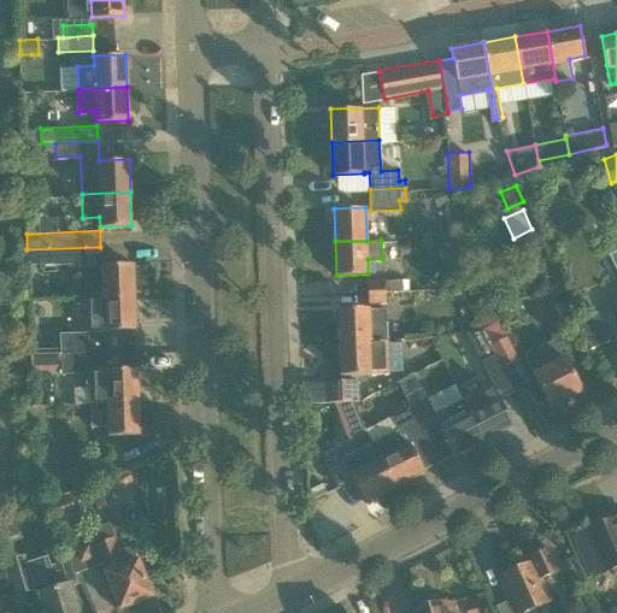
[(27,249),(28,264),(83,261),(86,298),(87,298),(135,296),(134,263),(101,265),(100,247),(27,249)]
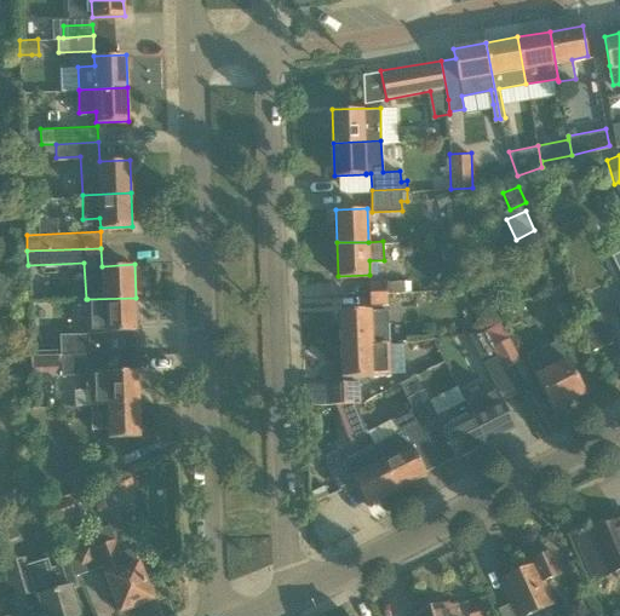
[(403,278),(386,278),(386,291),(403,291),(403,278)]
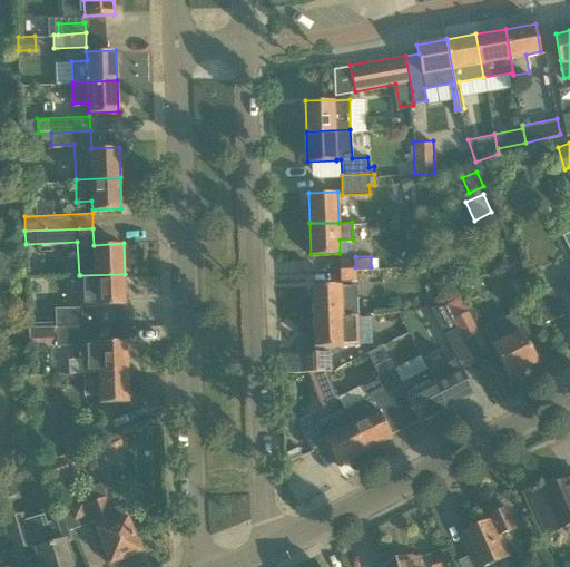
[(355,267),(341,267),(341,281),(356,280),(355,267)]
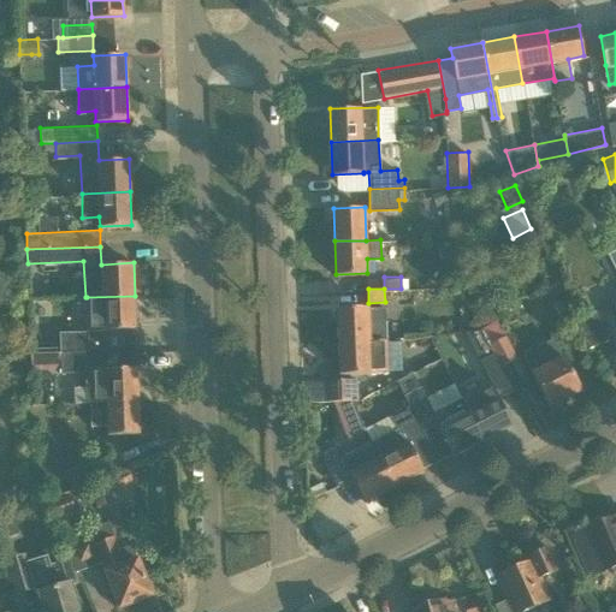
[(87,297),(88,350),(105,349),(104,330),(136,328),(135,296),(87,297)]
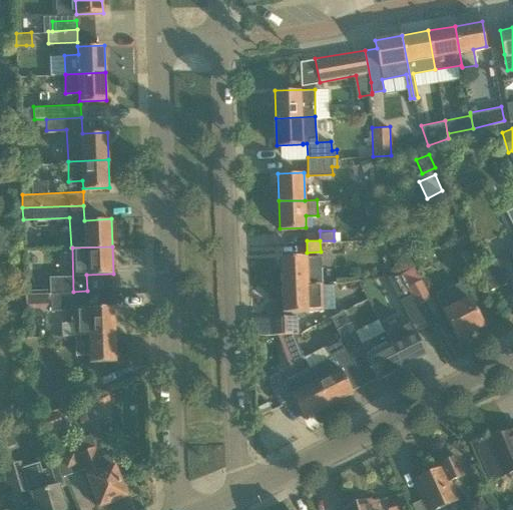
[(321,282),(320,255),(281,257),(282,284),(321,282)]
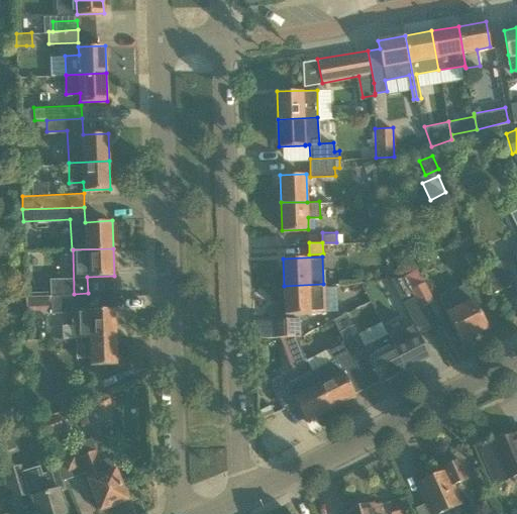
[(494,291),(510,284),(500,260),(483,267),(494,291)]
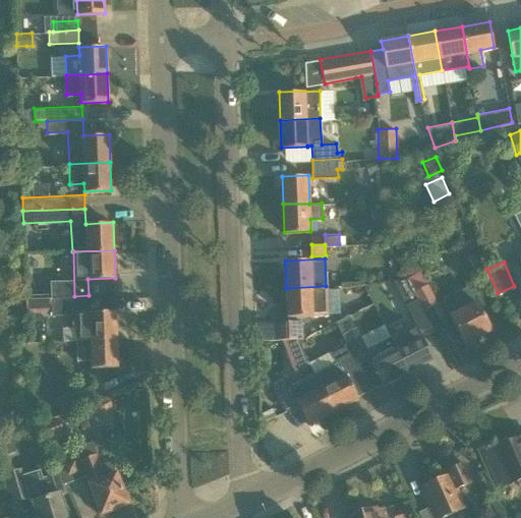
[(419,266),(405,273),(422,305),(424,309),(439,302),(428,283),(419,266)]
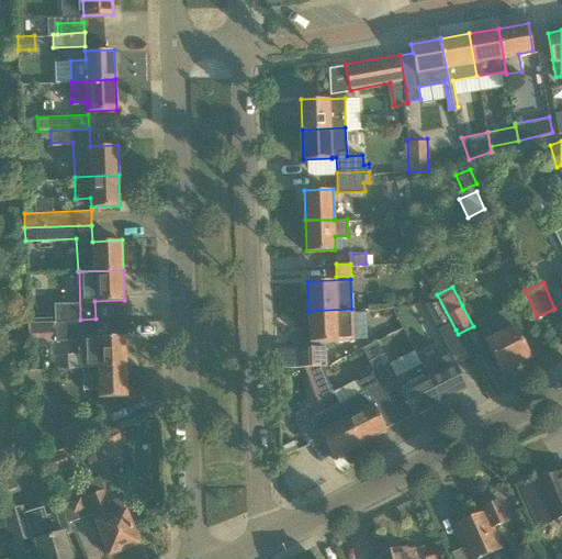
[(505,308),(476,322),(502,370),(530,355),(505,308)]
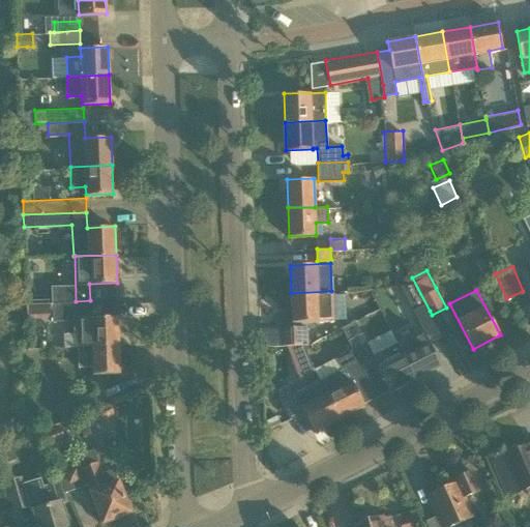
[(331,291),(291,293),(292,321),(332,320),(331,291)]
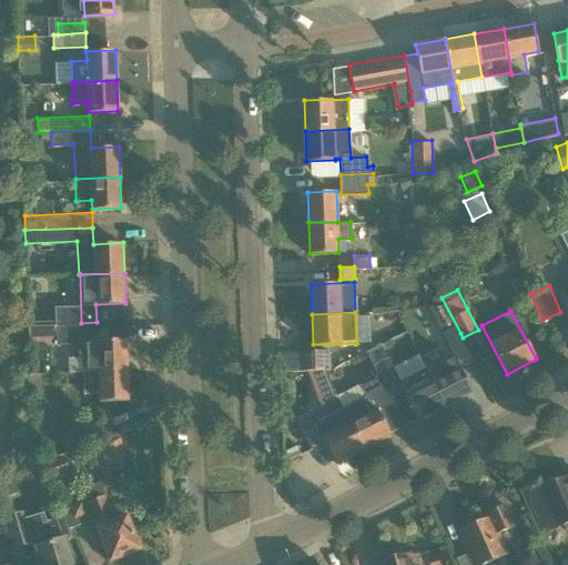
[(56,324),(43,324),(28,325),(29,340),(57,340),(57,343),(71,343),(71,356),(82,355),(82,371),(128,369),(127,339),(98,340),(97,322),(81,323),(56,324)]
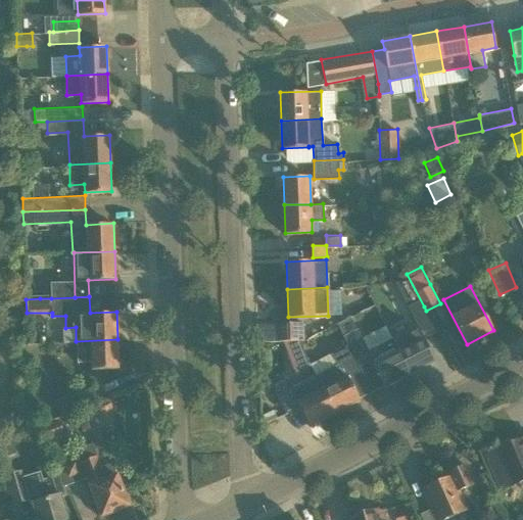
[(435,361),(423,336),(435,330),(419,300),(407,305),(418,326),(392,338),(410,373),(435,361)]
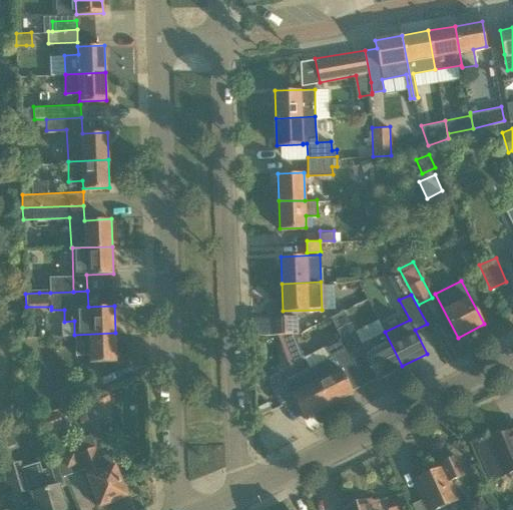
[(271,334),(283,334),(298,333),(297,315),(271,317),(271,334)]
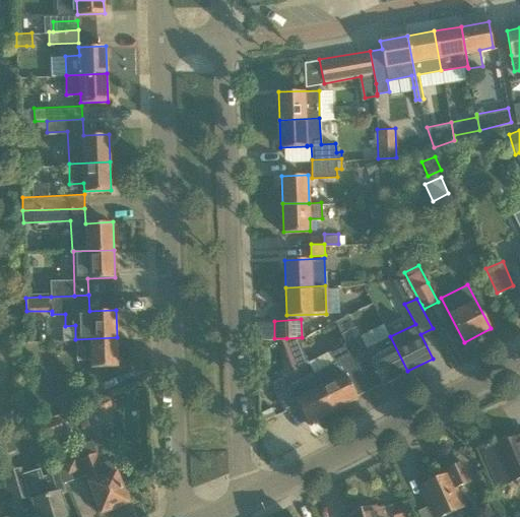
[(363,330),(369,343),(391,334),(386,321),(363,330)]
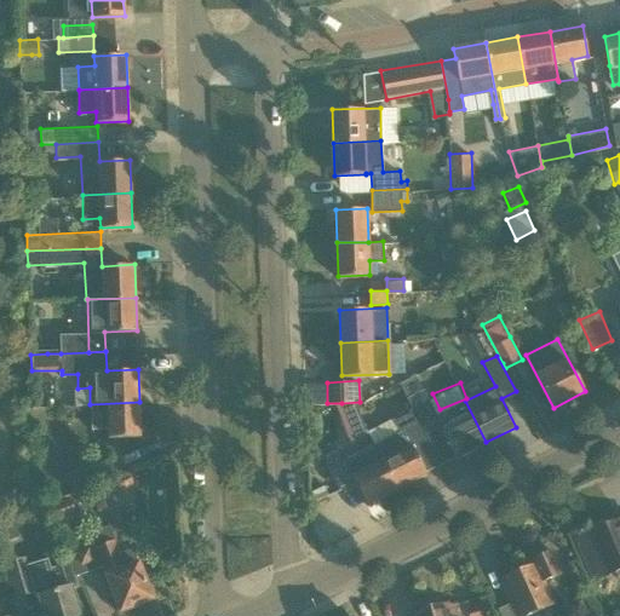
[(407,397),(412,407),(426,436),(442,429),(443,427),(437,415),(424,389),(407,397)]
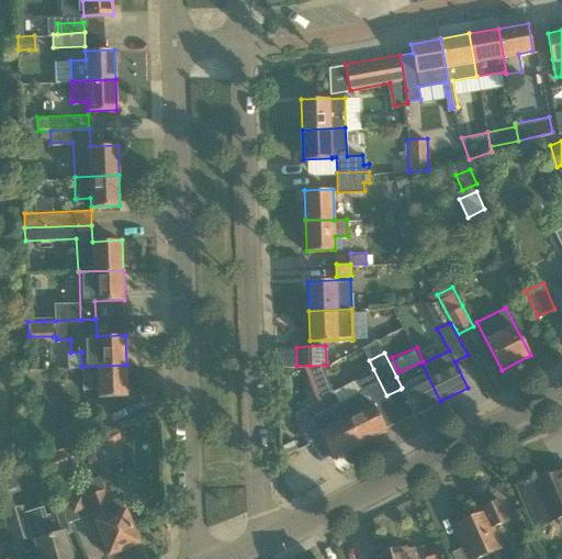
[(440,401),(422,364),(396,377),(402,388),(401,389),(414,414),(440,401)]
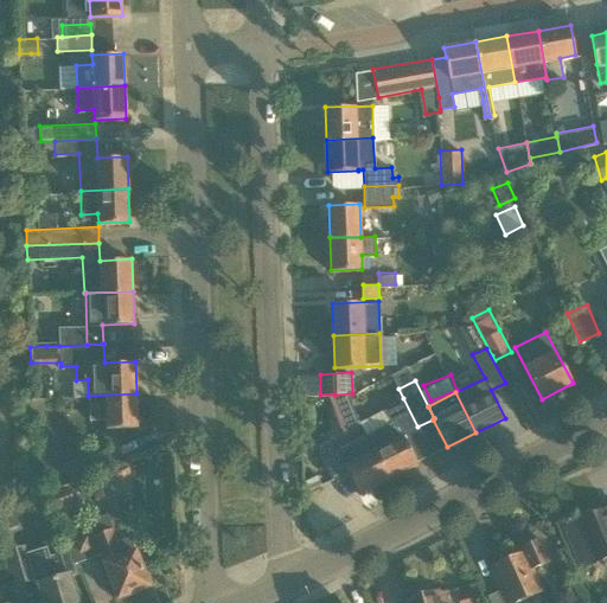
[(136,393),(88,396),(89,418),(107,417),(107,428),(138,427),(136,393)]
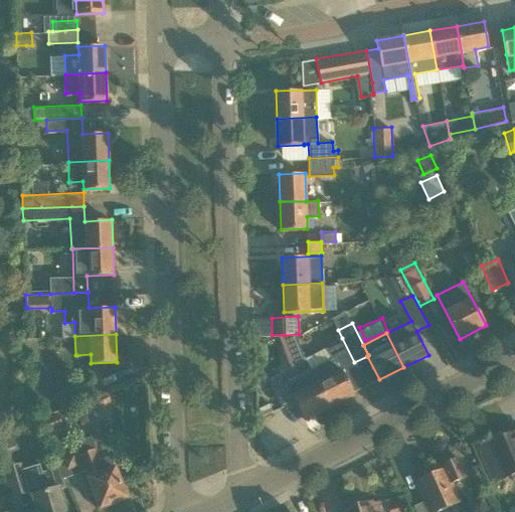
[(285,344),(290,344),(300,344),(299,334),(284,335),(285,344)]
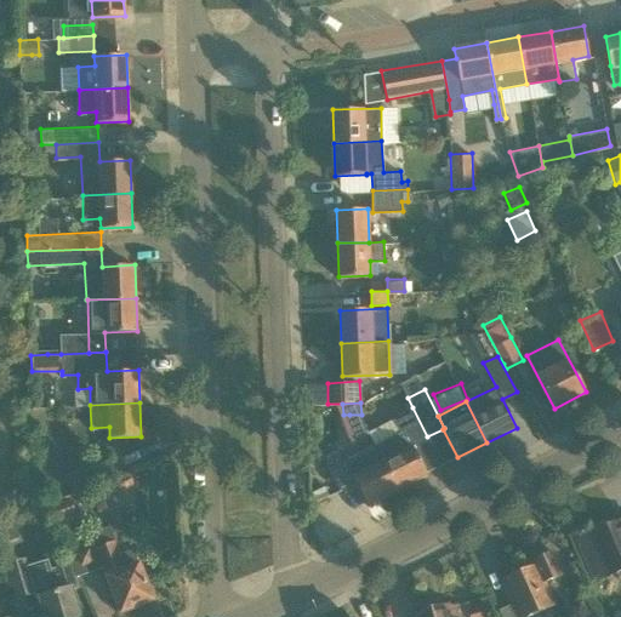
[(400,430),(375,444),(398,487),(427,473),(412,445),(427,436),(412,407),(393,417),(400,430)]
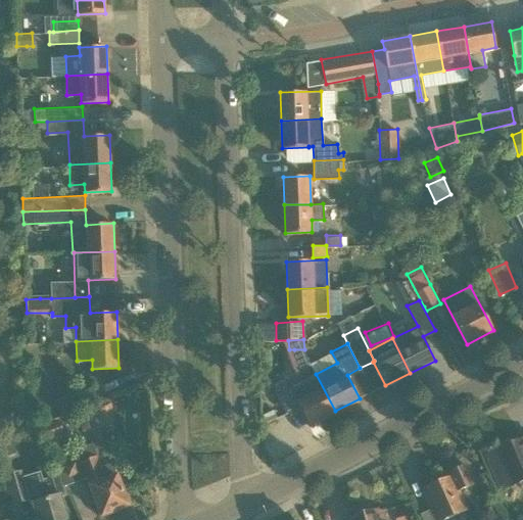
[(310,424),(335,411),(316,374),(291,386),(285,376),(272,383),(286,413),(300,405),(310,424)]
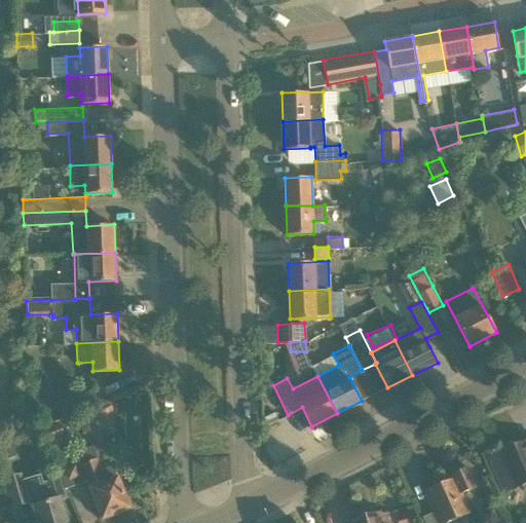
[(92,387),(58,402),(63,415),(99,401),(92,387)]
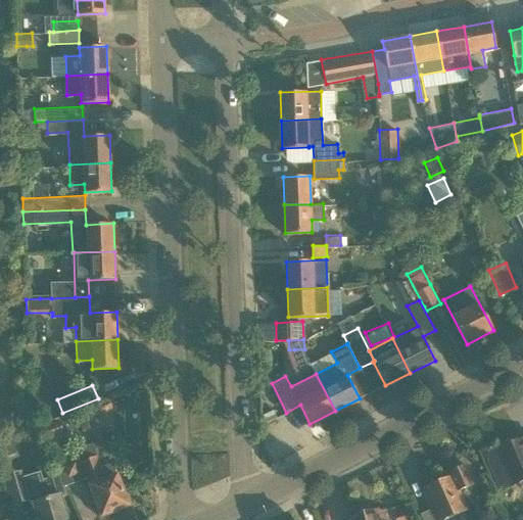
[(50,437),(63,432),(58,417),(45,423),(50,437)]
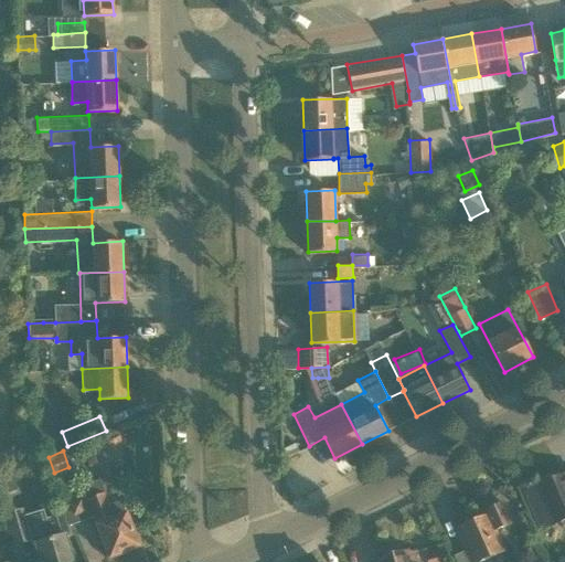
[(564,472),(534,485),(535,486),(526,490),(542,527),(553,522),(564,517),(564,472)]
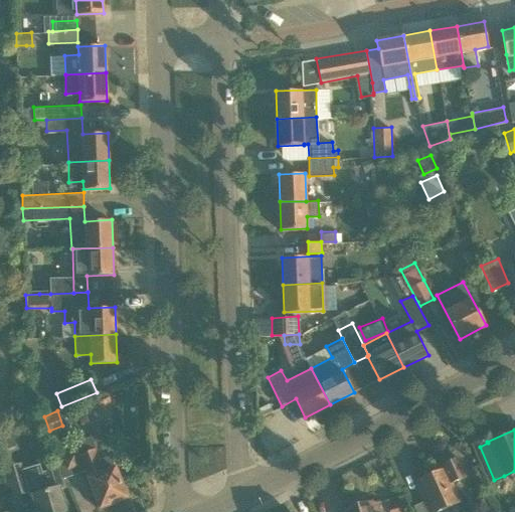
[(55,456),(64,477),(86,469),(101,507),(127,497),(113,460),(106,456),(100,458),(95,447),(91,436),(74,442),(77,448),(55,456)]
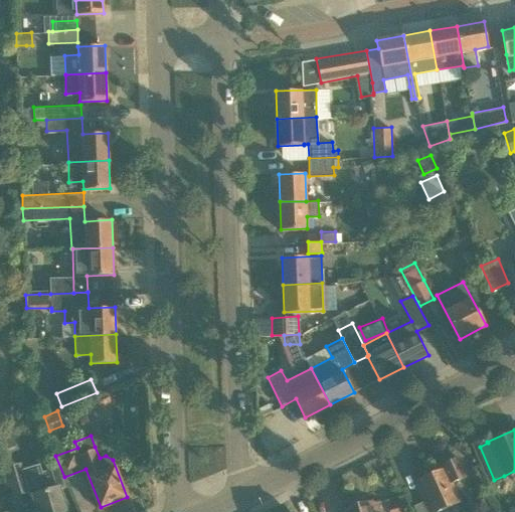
[(443,468),(441,469),(416,479),(431,510),(459,498),(452,481),(467,474),(459,456),(441,464),(443,468)]
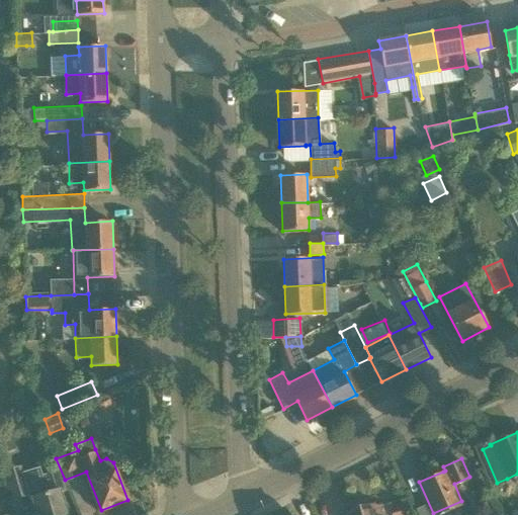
[(21,463),(4,468),(13,499),(30,494),(21,463)]
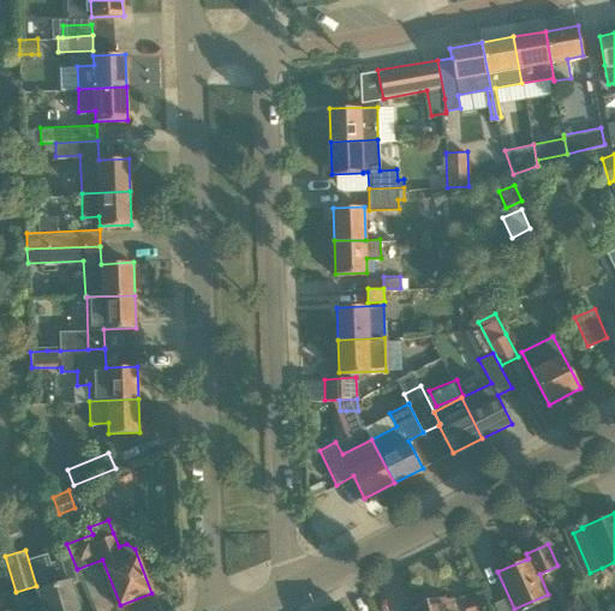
[(79,610),(72,582),(79,580),(70,556),(49,562),(53,571),(57,585),(39,589),(45,610),(79,610)]
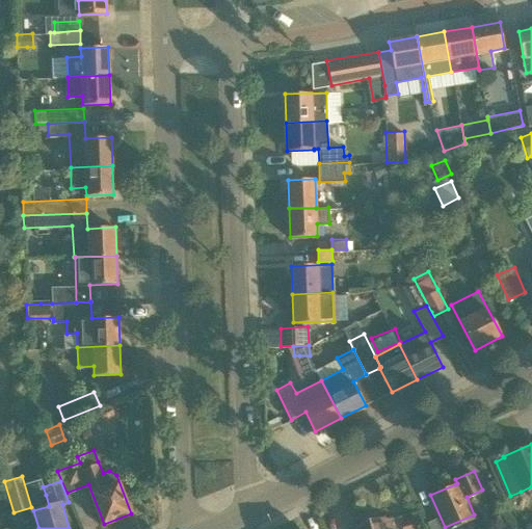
[(394,528),(396,528),(393,516),(384,518),(384,516),(353,524),(353,528),(394,528)]
